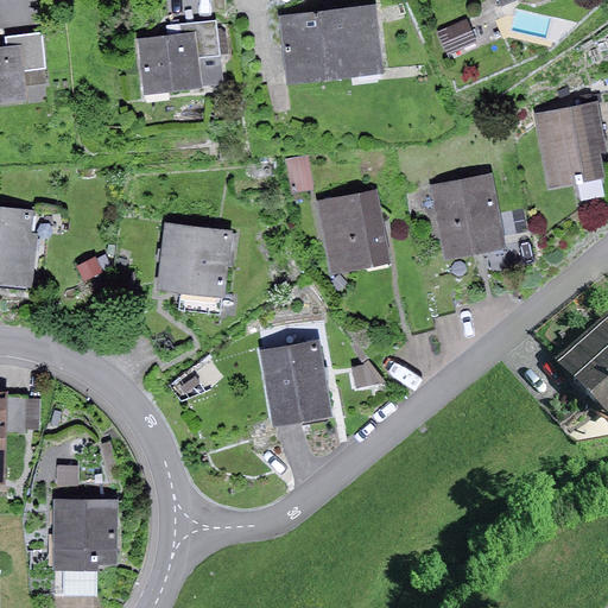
[(377,6),(280,17),(287,84),(384,74),(377,6)]
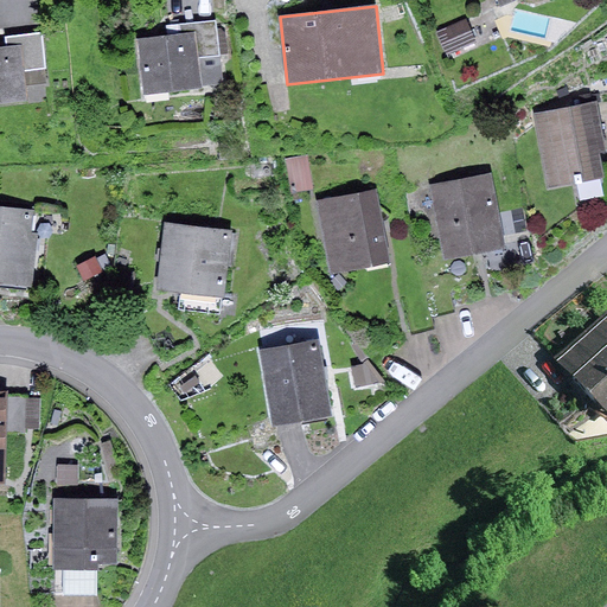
[(466,19),(436,31),(446,55),(475,43),(466,19)]
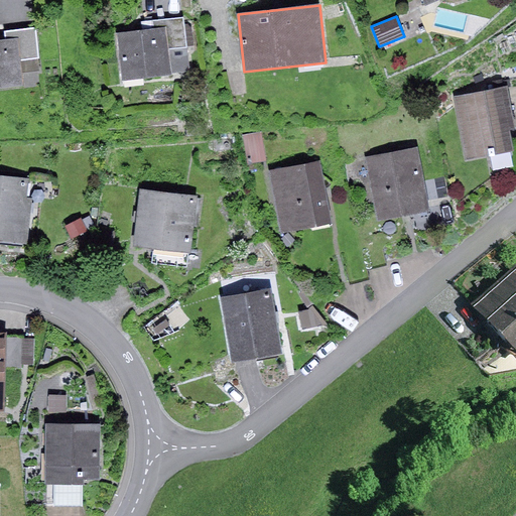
[(142,30),(116,33),(124,79),(171,75),(171,73),(169,48),(187,46),(184,17),(141,21),(142,30)]
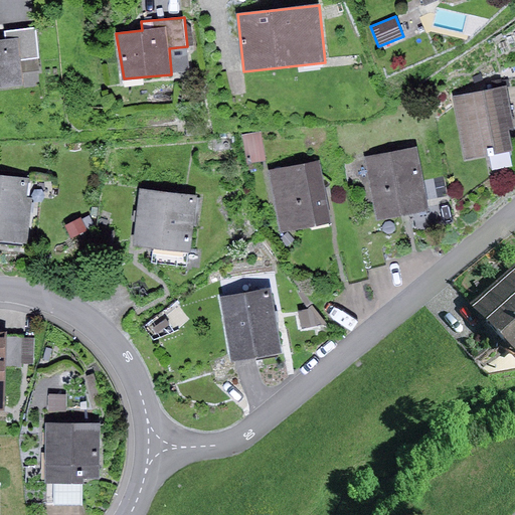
[(6,38),(0,39),(0,87),(24,84),(21,58),(39,56),(35,27),(5,31),(6,38)]
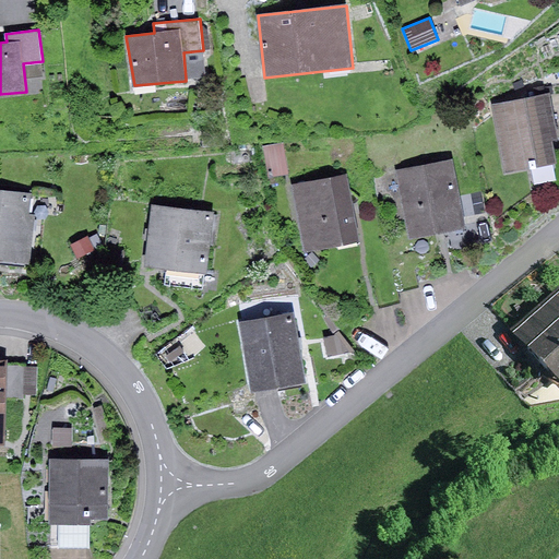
[(206,76),(203,50),(183,52),(186,79),(206,76)]
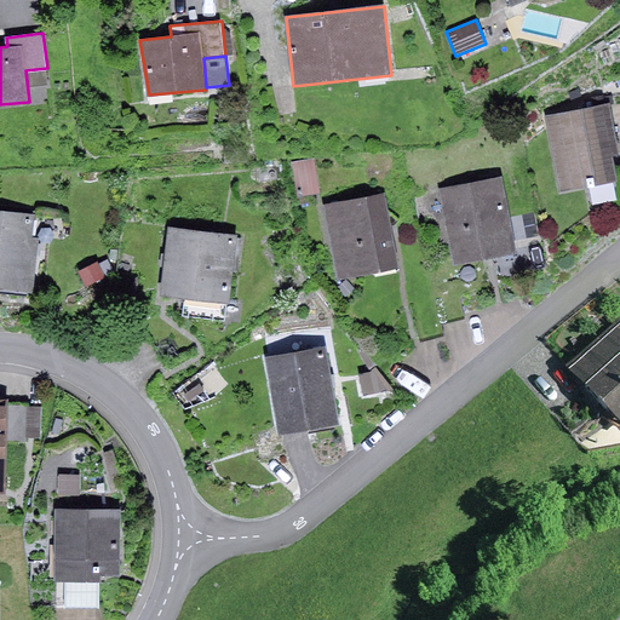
[(619,149),(612,103),(546,115),(561,191),(616,182),(612,154),(619,151),(619,149)]
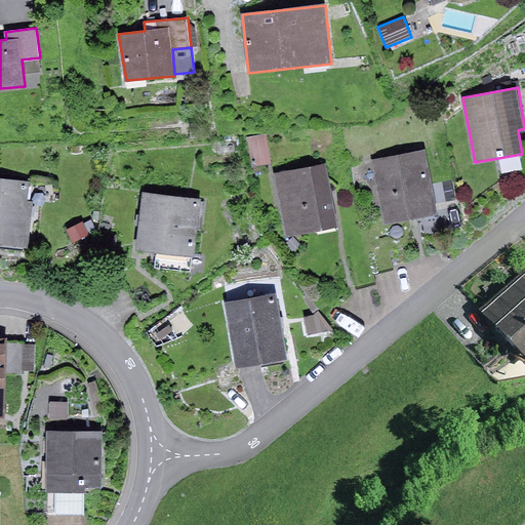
[(267,134),(247,137),(252,166),(272,163),(267,134)]
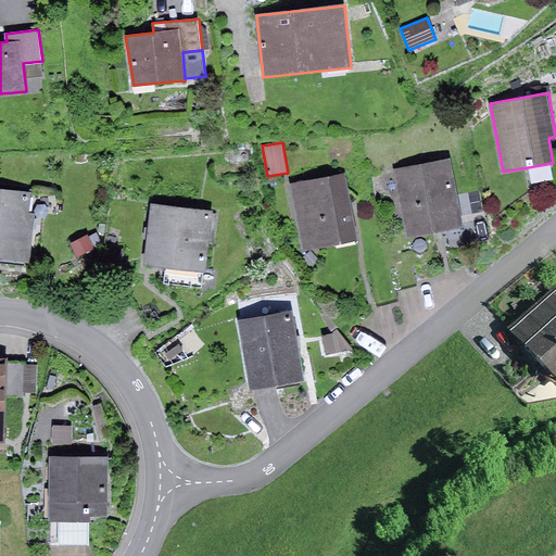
[(451,160),(394,171),(407,237),(464,226),(451,160)]
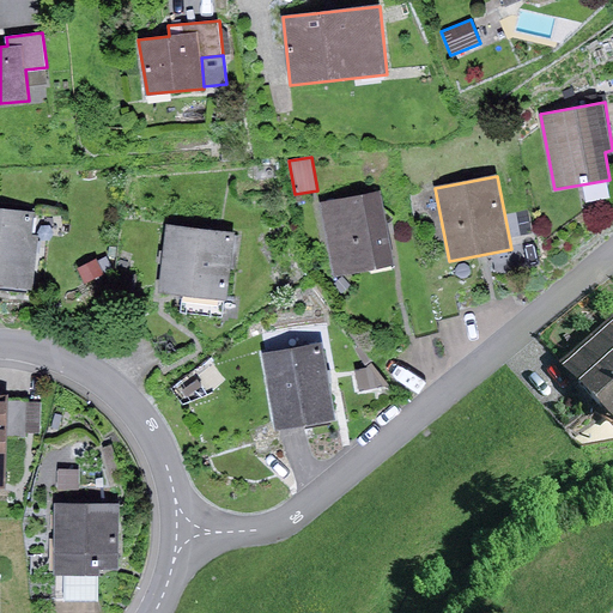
[(381,190),(320,201),(334,275),(394,265),(381,190)]
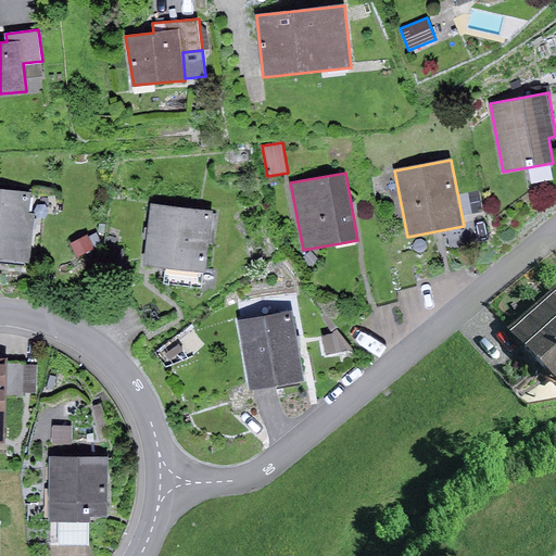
[(36,196),(0,190),(0,255),(27,258),(36,196)]
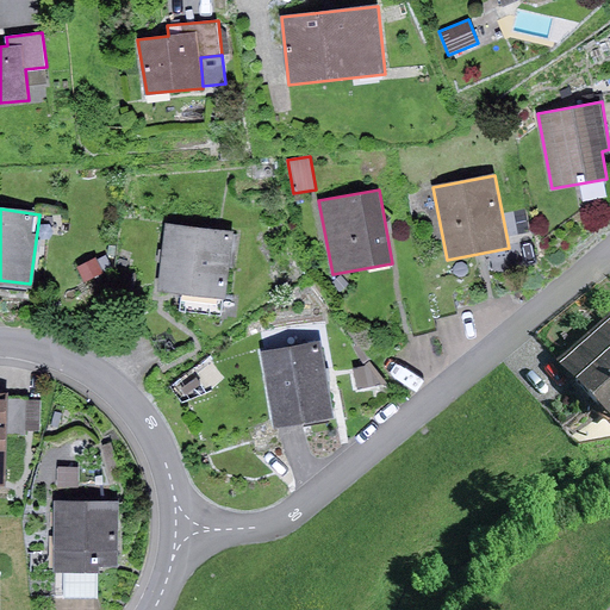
[(235,235),(168,228),(161,288),(228,296),(235,235)]
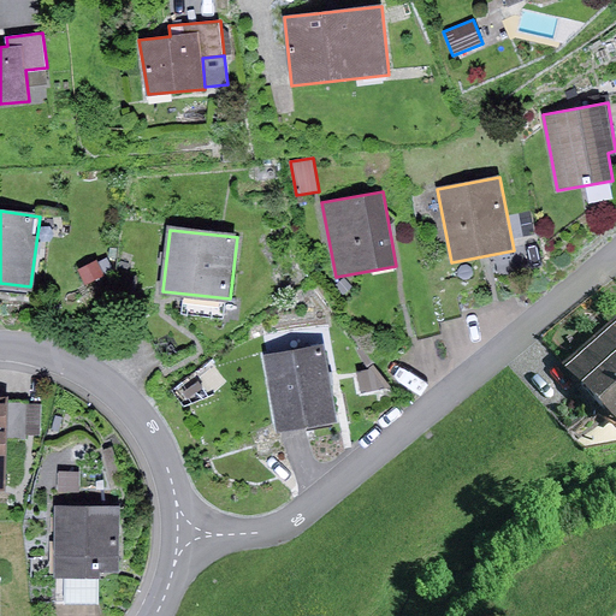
[(98,260),(78,270),(86,285),(106,276),(98,260)]
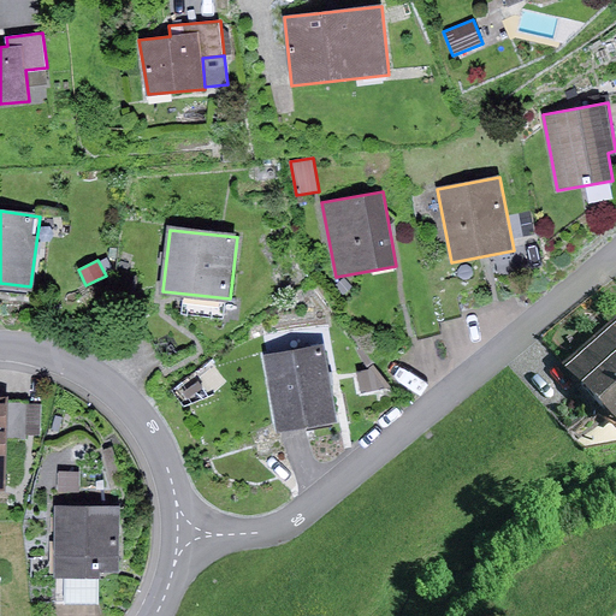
[(615,320),(563,369),(615,427),(615,320)]
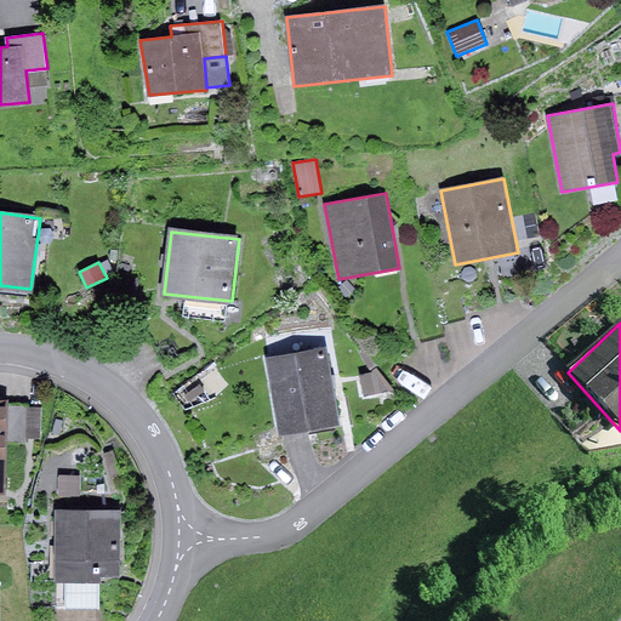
[(326,347),(267,357),(280,434),(340,423),(326,347)]
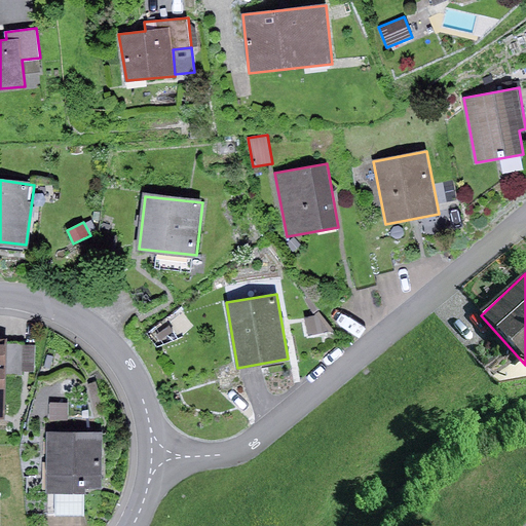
[(317,315),(305,317),(308,335),(330,332),(317,315)]
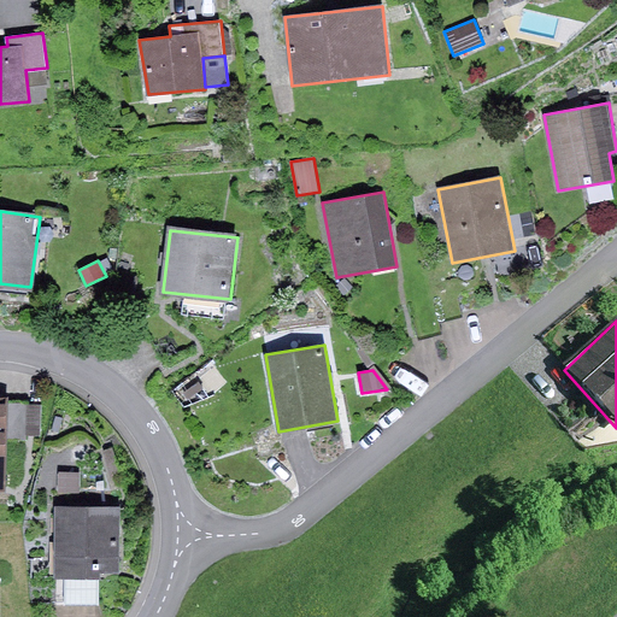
[(199,382),(183,393),(188,399),(204,388),(199,382)]
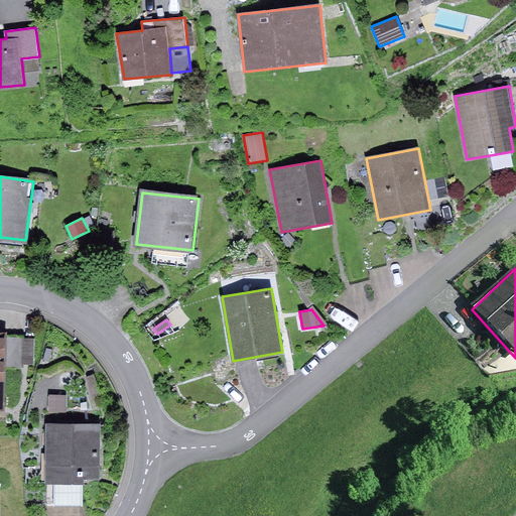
[(23,338),(6,338),(6,366),(22,367),(22,365),(23,338)]
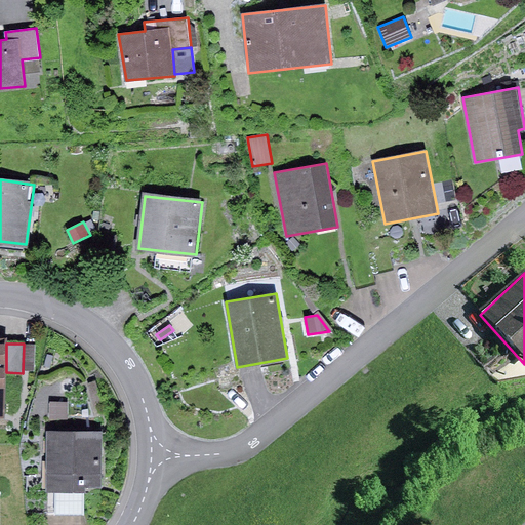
[(35,345),(24,344),(23,371),(35,371),(35,345)]
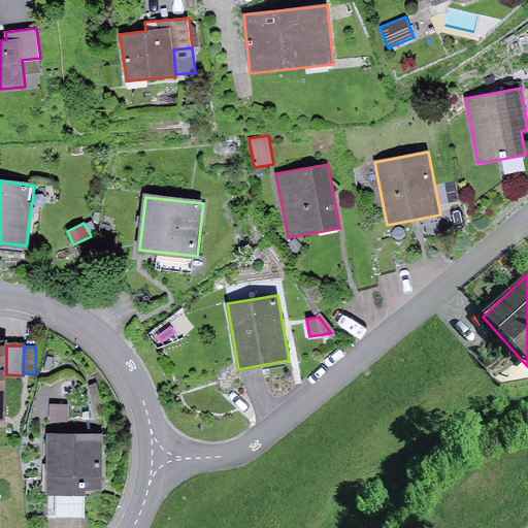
[(48,357),(45,368),(51,370),(55,358),(48,357)]
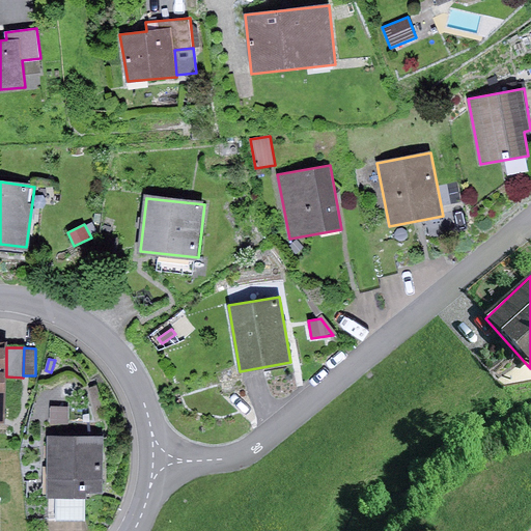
[(98,386),(88,388),(95,412),(105,409),(98,386)]
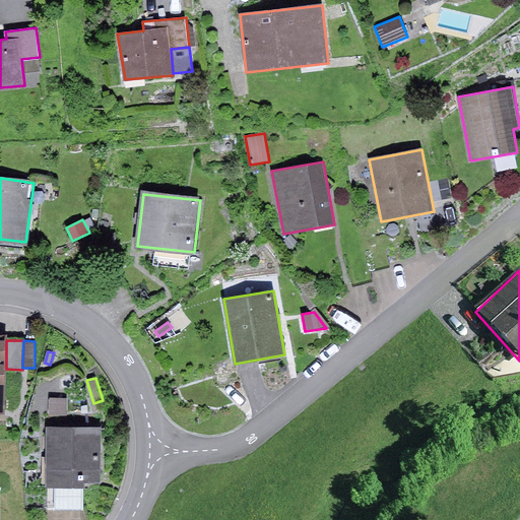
[(68,398),(50,398),(50,415),(68,415),(68,398)]
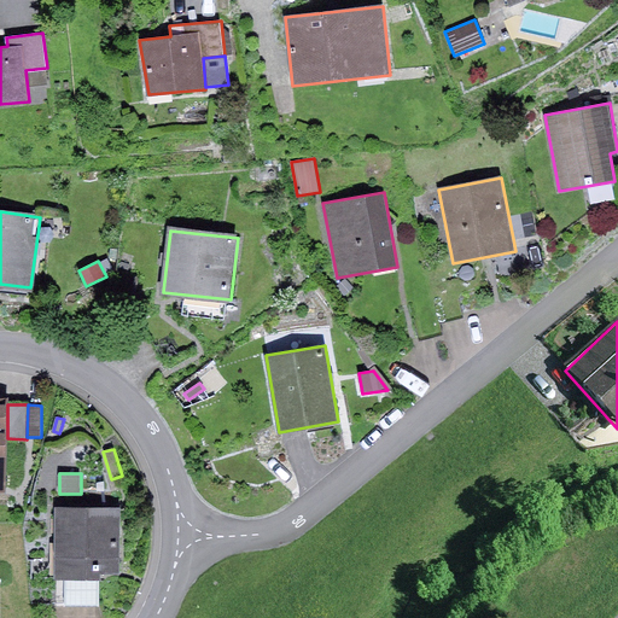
[(121,508),(56,507),(54,578),(65,578),(99,579),(99,572),(120,573),(121,508)]
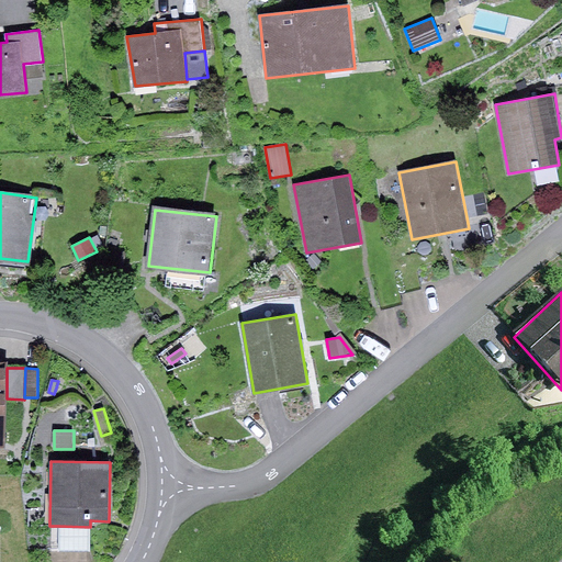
[(90,527),(59,526),(58,550),(90,551),(90,527)]
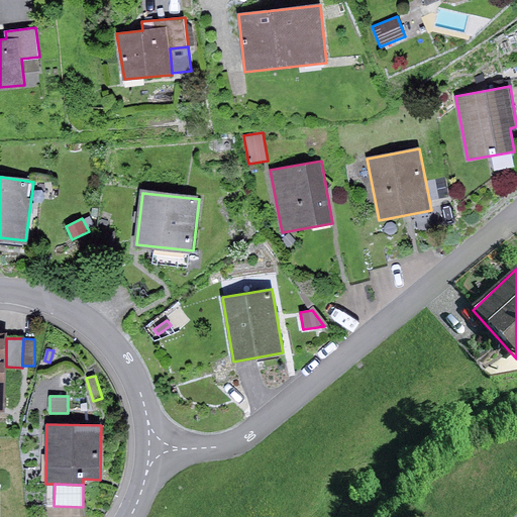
All buildings are outlined.
